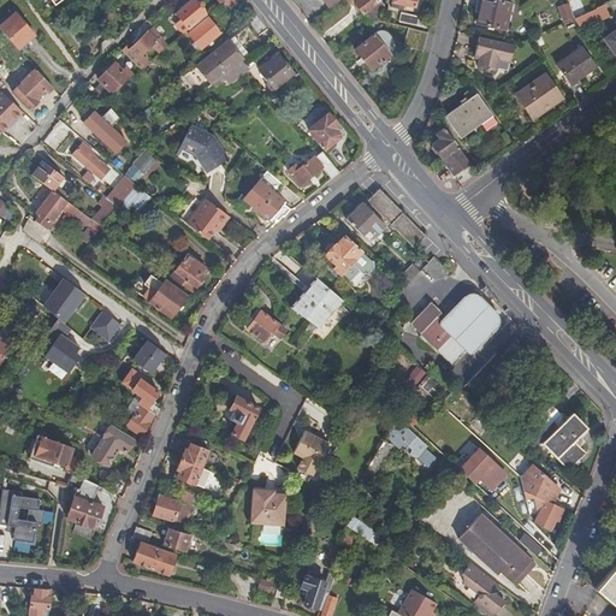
[(185,34),(207,16),(194,0),(177,15),(182,21),(177,25),(185,34)]
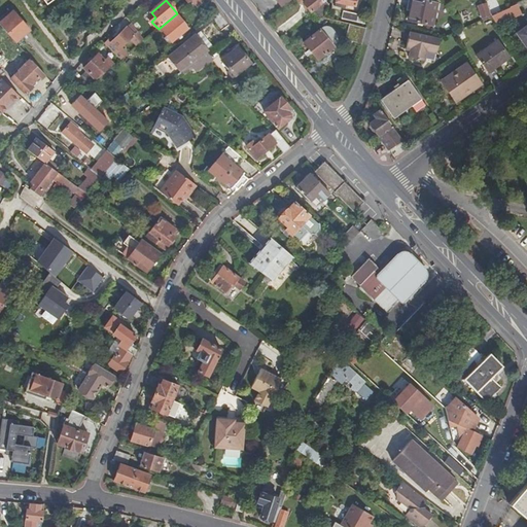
[(297,0),(301,4),(304,2),(310,10),(312,8),(314,11),(308,15),(316,25),(324,18),(328,4),(325,0),(297,0)]
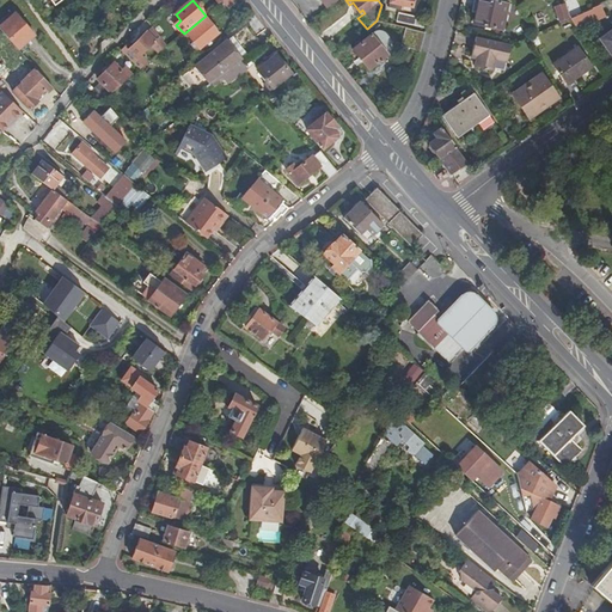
[(411,0),(389,0),(386,10),(401,12),(401,8),(409,11),(411,0)]
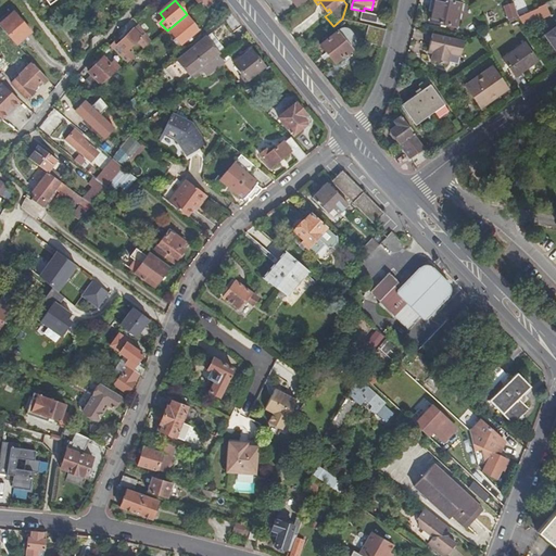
[(430,0),(429,10),(433,11),(434,0),(449,0),(452,1),(451,0),(430,0)]
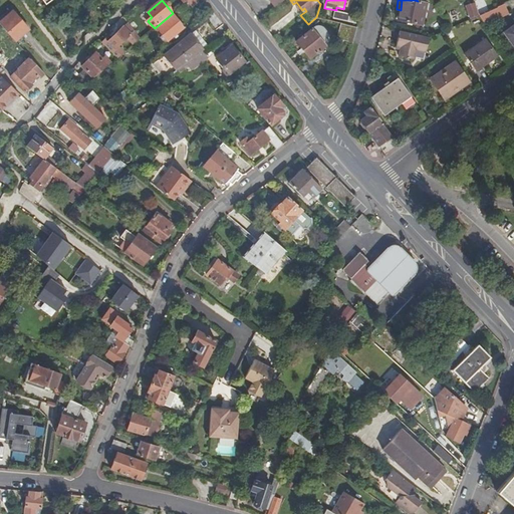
[(415,0),(402,0),(401,10),(399,19),(422,23),(426,2),(418,1),(415,0)]
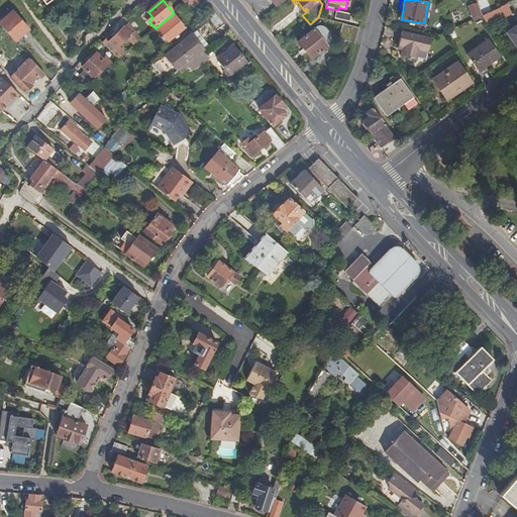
[(478,0),(482,10),(490,7),(488,0),(478,0)]
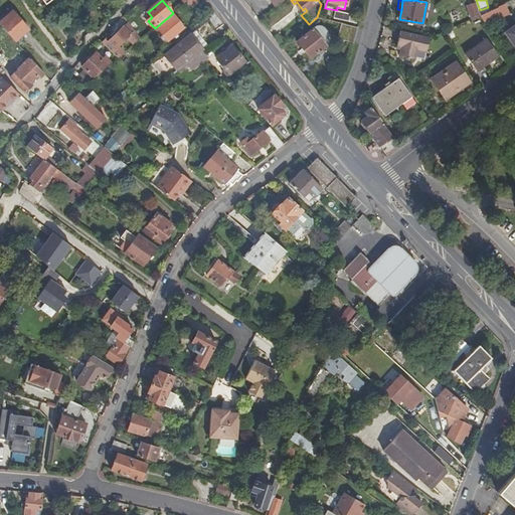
[(481,13),(480,11),(478,11),(476,2),(468,4),(473,17),(481,13)]
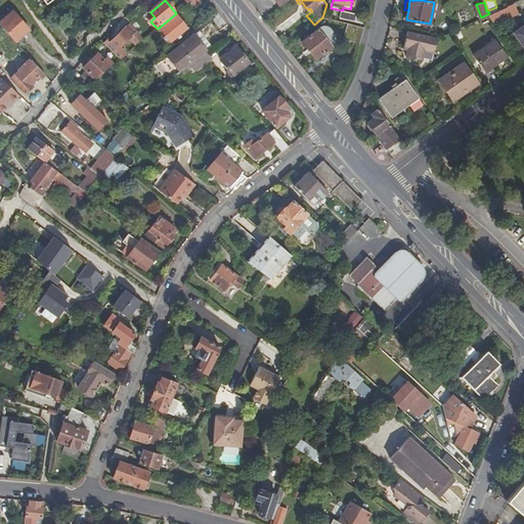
[(508,5),(489,13),(492,18),(510,10),(508,5)]
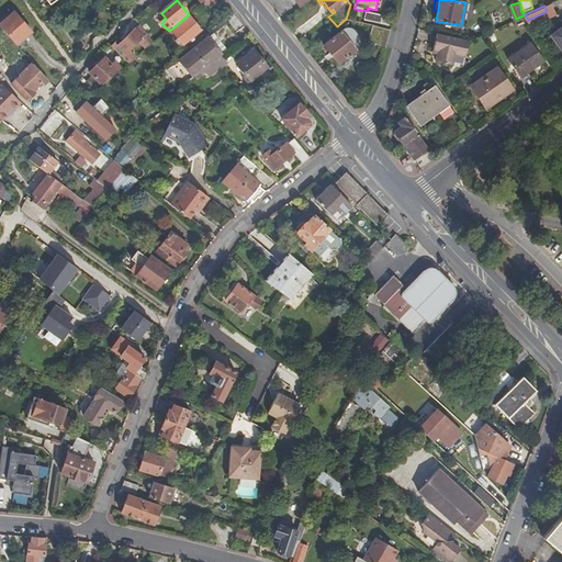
[(14,11),(0,23),(0,26),(17,45),(31,32),(14,11)]
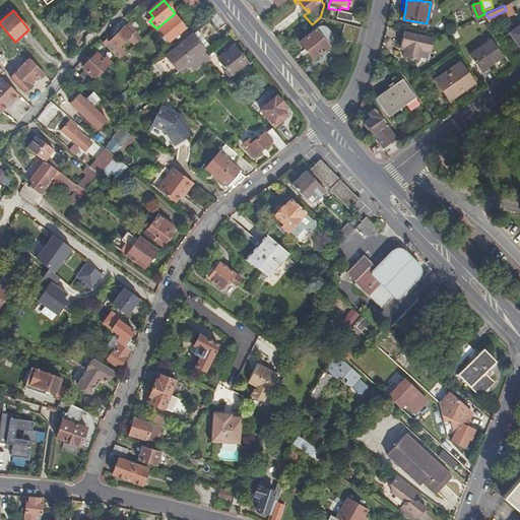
[(335,18),(349,20),(351,13),(337,11),(335,18)]
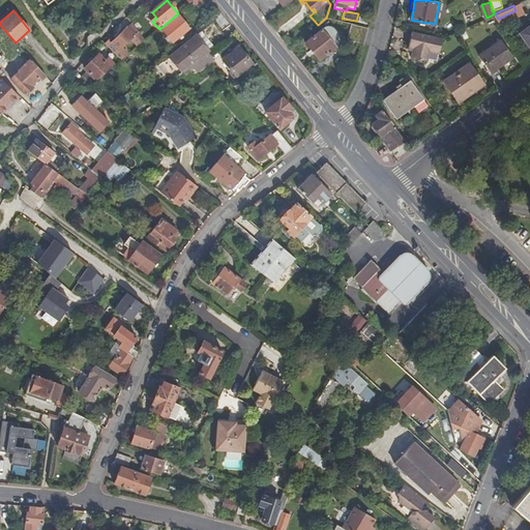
[(190,28),(180,16),(164,29),(174,41),(190,28)]
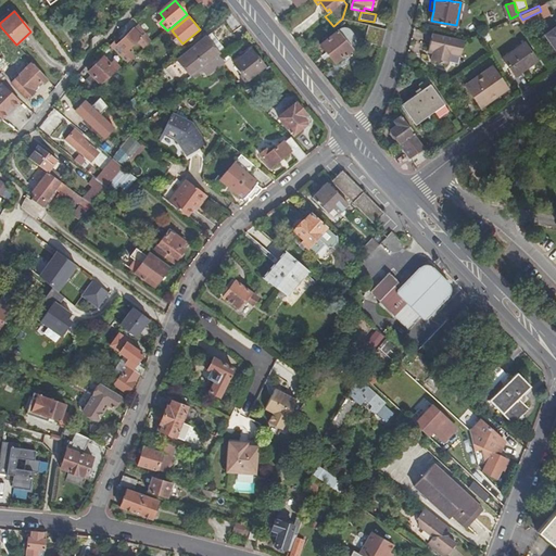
[(192,73),(239,40),(226,23),(192,50),(196,53),(193,54),(190,51),(179,60),(190,74),(192,73)]
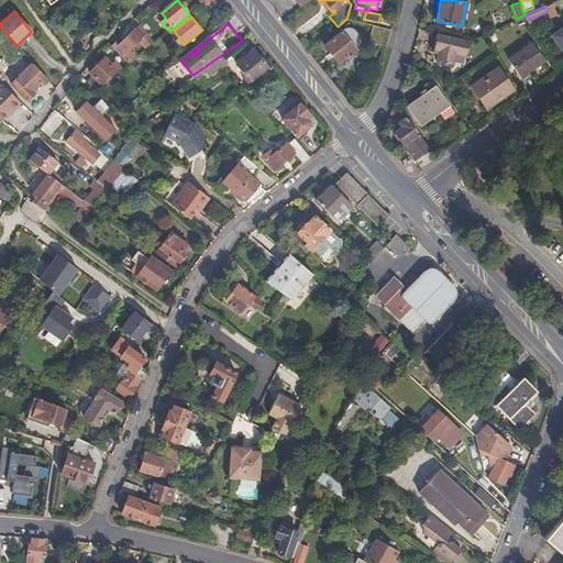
[(562,24),(552,33),(562,48),(562,24)]
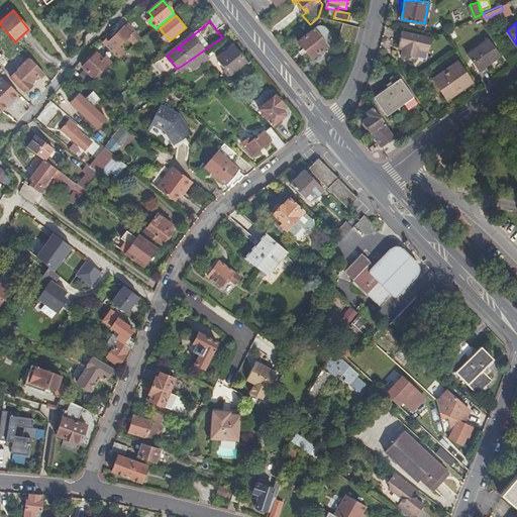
[(333,27),(330,36),(345,40),(348,31),(333,27)]
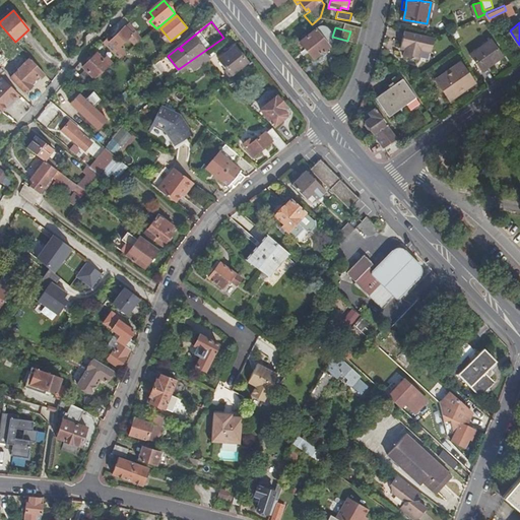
[(314,59),(329,46),(315,28),(300,42),(314,59)]
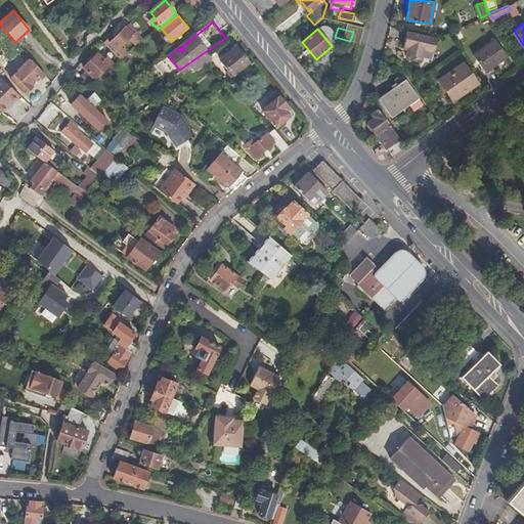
[(127,30),(113,43),(119,50),(134,37),(127,30)]
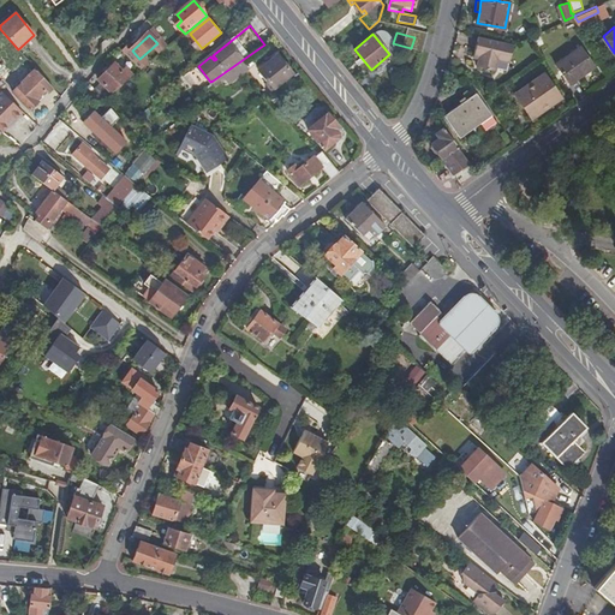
[(514,42),(478,36),(473,57),(479,58),(478,67),(495,71),(497,58),(511,60),(514,42)]
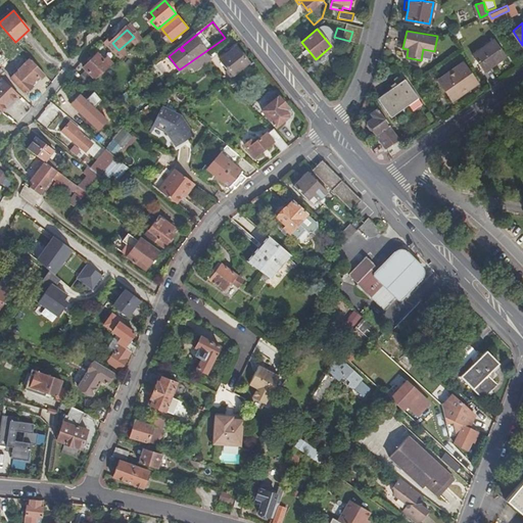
[(473,52),(485,69),(506,54),(493,38),(473,52)]
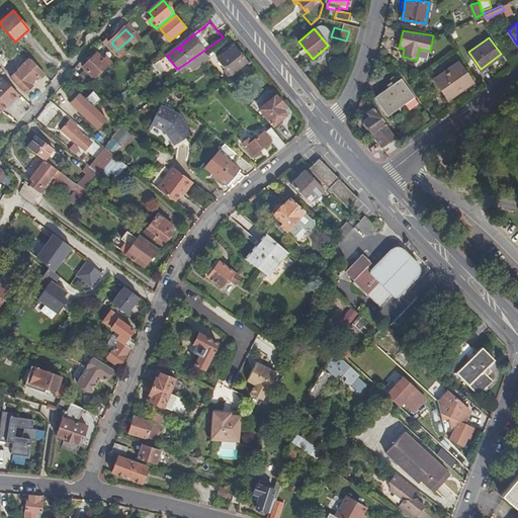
[(218,59),(231,74),(246,61),(234,46),(218,59)]
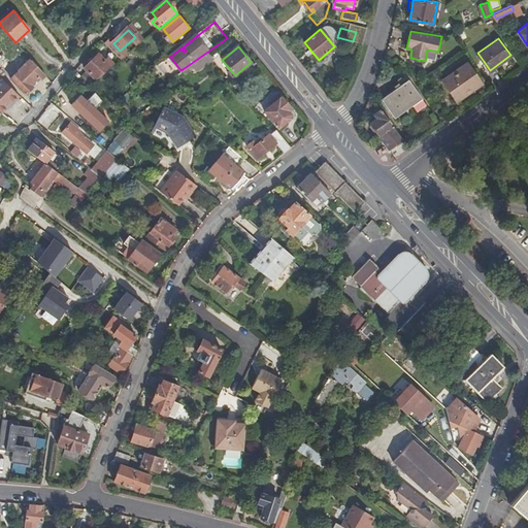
[(86,68),(95,81),(114,65),(108,59),(104,63),(99,57),(86,68)]
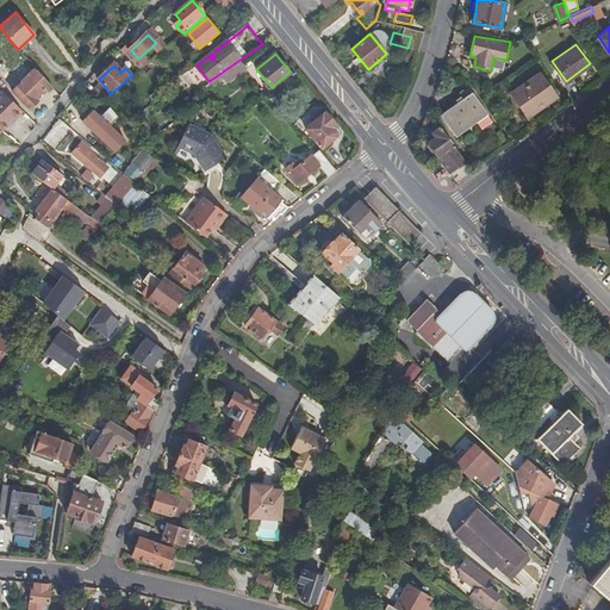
[(51,87),(35,68),(11,89),(22,101),(27,109),(30,106),(51,87)]
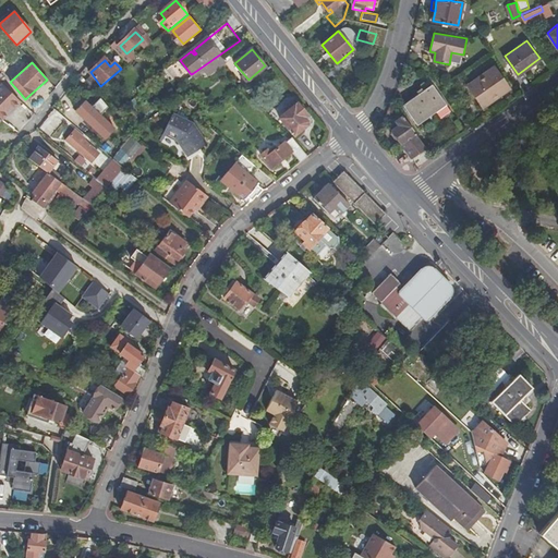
[(466,85),(481,104),(498,92),(499,94),(509,87),(493,65),(466,85)]
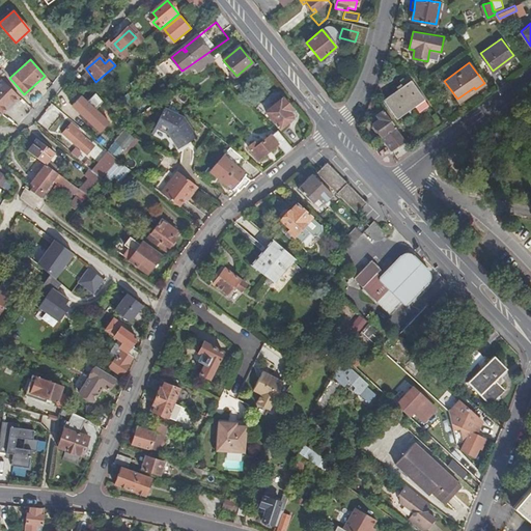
[(0,113),(1,114),(20,96),(16,91),(3,80),(0,82),(0,113)]
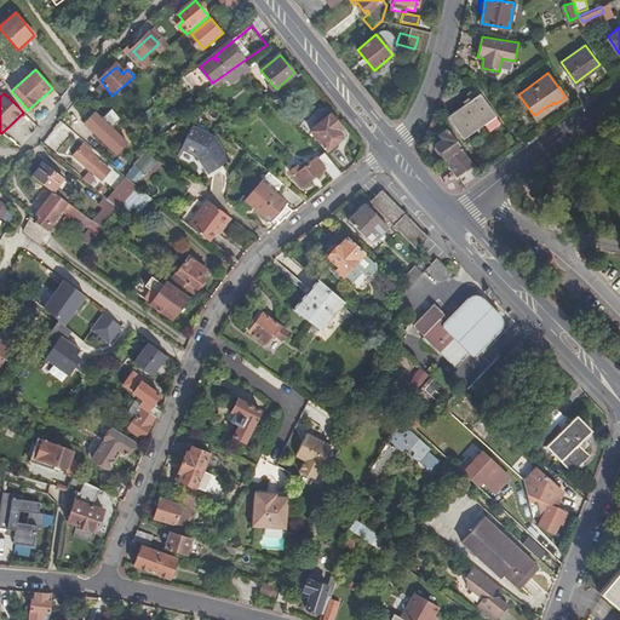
[(466,139),(497,116),(480,93),(449,118),(466,139)]
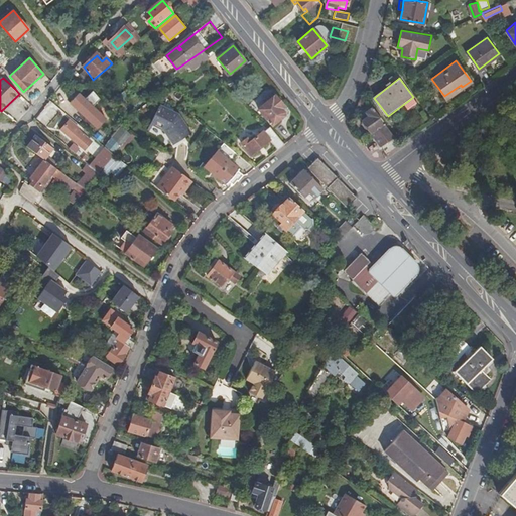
[(464,90),(462,87),(461,85),(444,96),(447,101),(464,90)]
